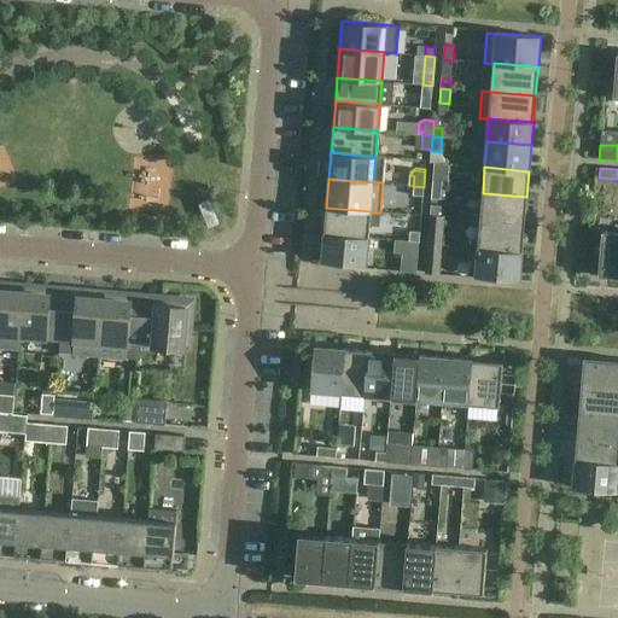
[(432,179),(432,188),(442,190),(443,180),(432,179)]
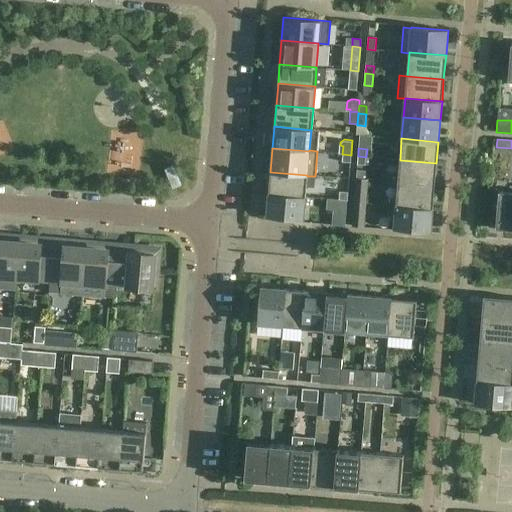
[(351,155),(342,154),(342,162),(350,163),(351,155)]
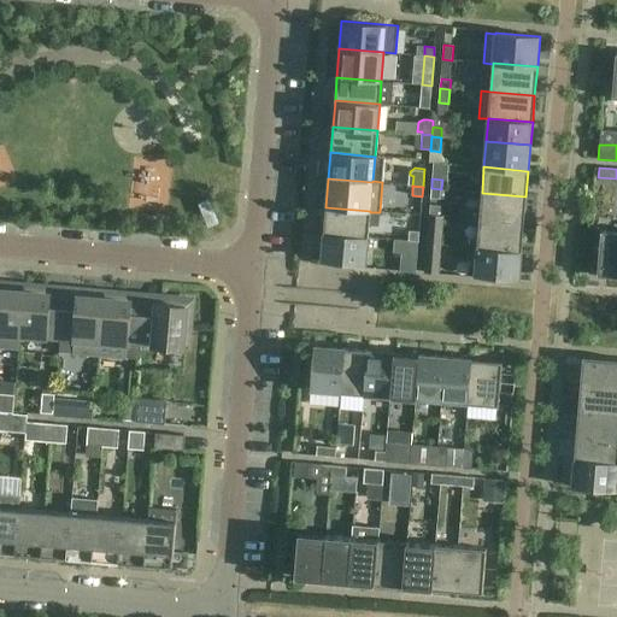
[(441,189),(432,188),(430,199),(440,199),(441,189)]
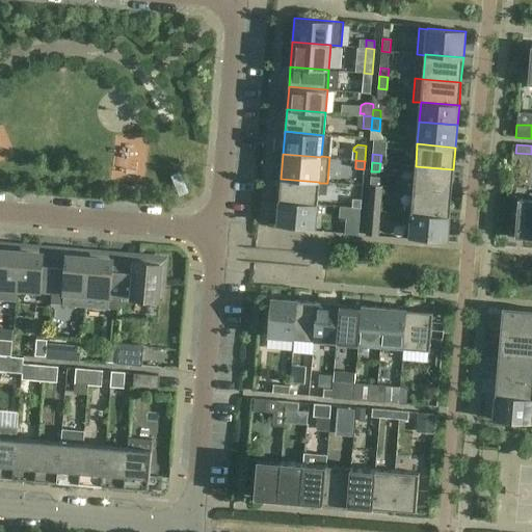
[(453,169),(416,166),(414,188),(452,192),(453,169)]
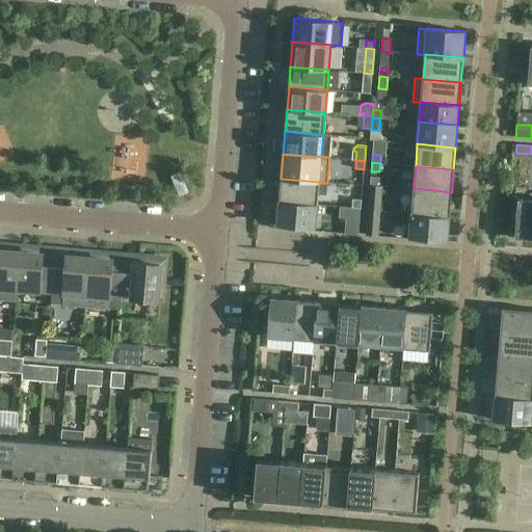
[(281,179),(278,201),(317,204),(319,183),(319,182),(281,179)]
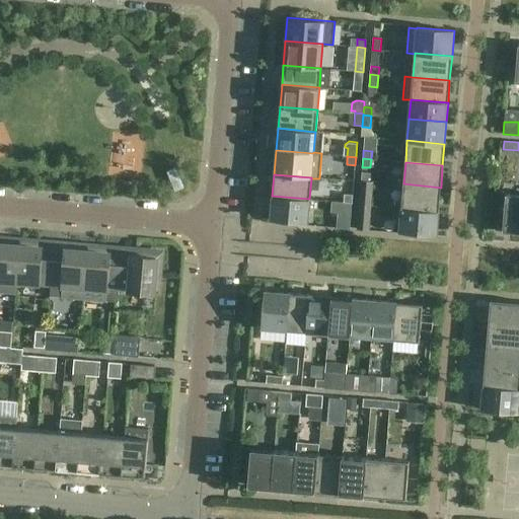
[(359,205),(370,206),(372,181),(361,180),(359,205)]
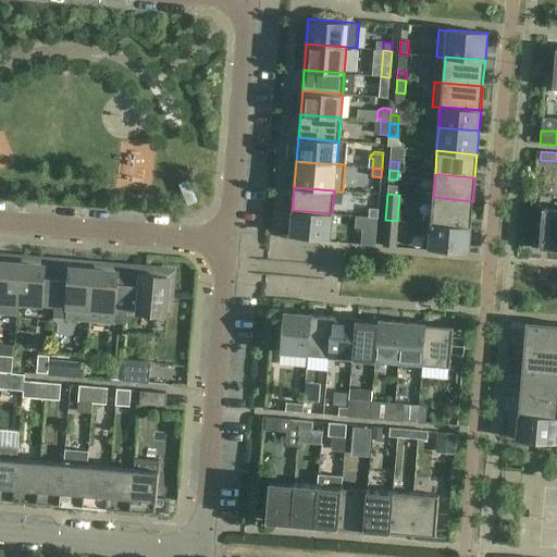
[(473,201),(433,197),(431,223),(471,226),(473,201)]
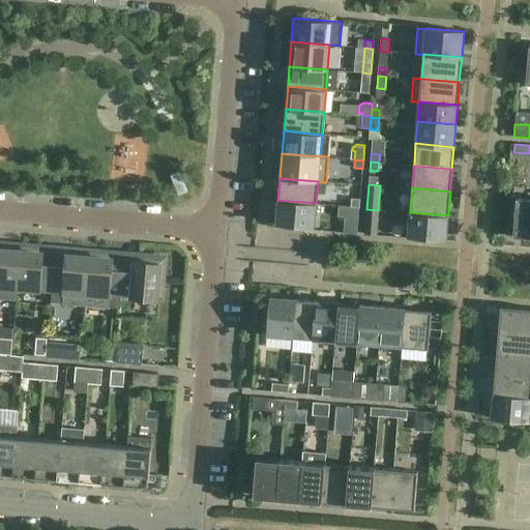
[(359,207),(359,199),(351,198),(351,206),(359,207)]
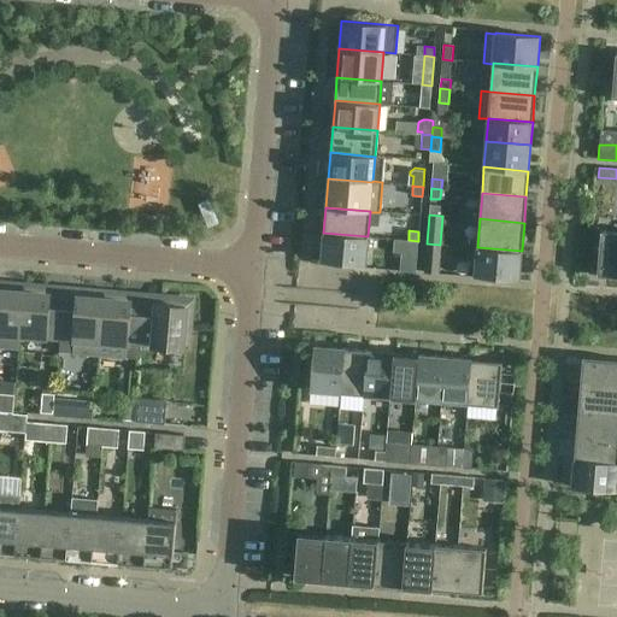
[(616,276),(616,231),(600,230),(597,275),(616,276)]
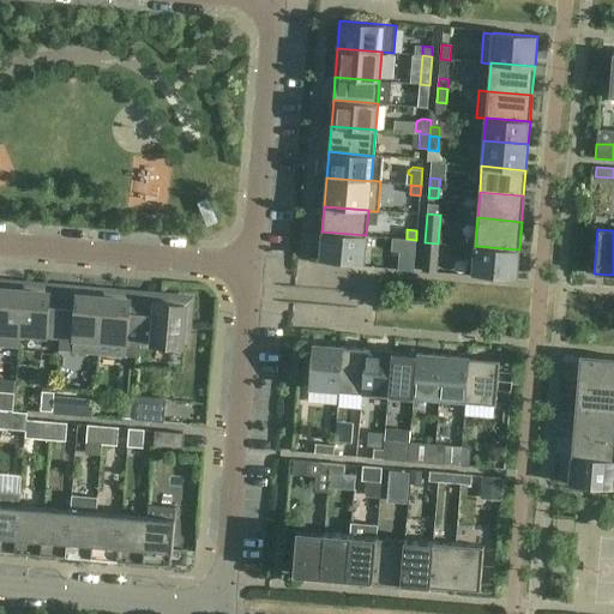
[(363,263),(366,235),(321,232),(320,259),(363,263)]
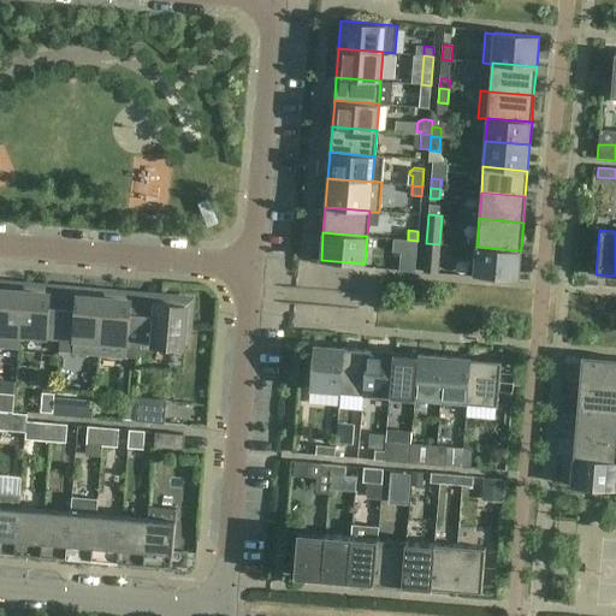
[(418,241),(408,240),(407,249),(416,250),(418,241)]
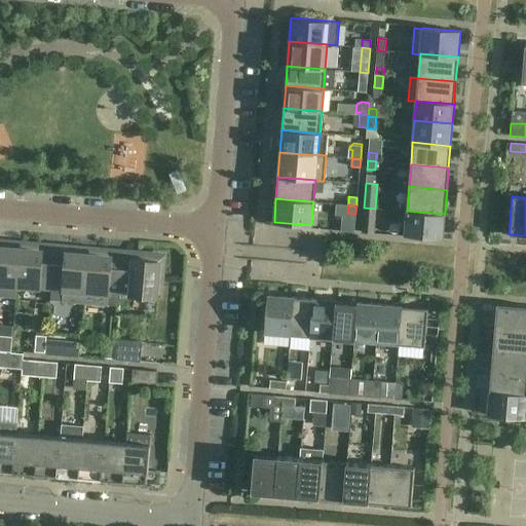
[(375,209),(364,208),(362,232),(373,233),(375,209)]
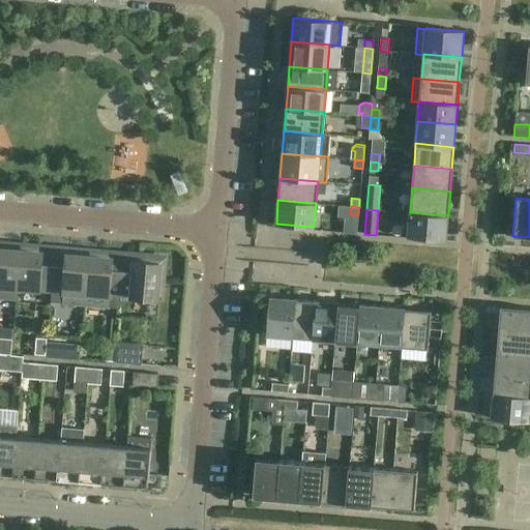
[(448,215),(410,212),(408,236),(446,239),(448,215)]
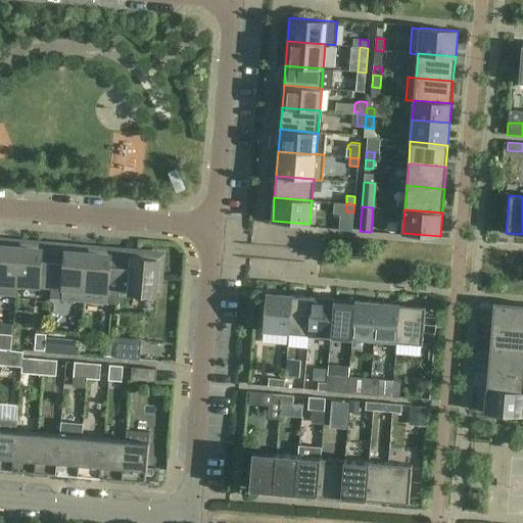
[(0,293),(15,295),(16,284),(20,242),(6,241),(6,246),(0,245),(0,293)]
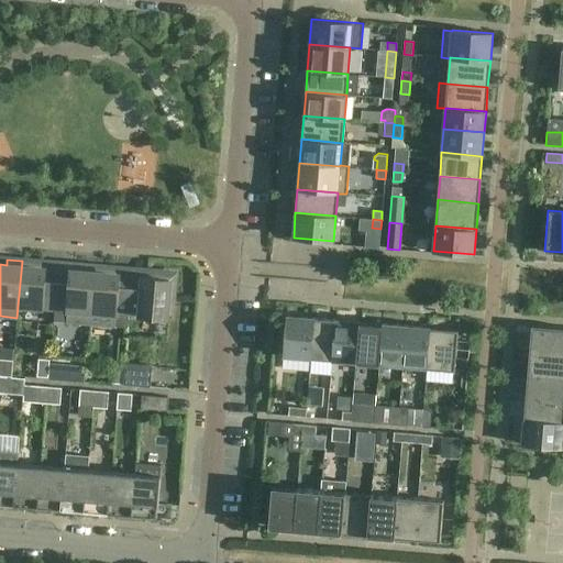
[(22,261),(18,306),(43,307),(55,308),(56,289),(44,288),(46,268),(35,267),(36,262),(22,261)]
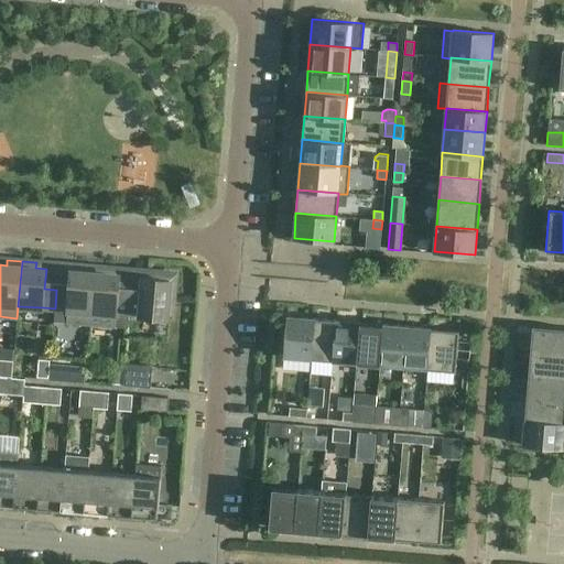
[(90,323),(91,312),(96,268),(80,267),(80,271),(71,271),(68,291),(56,290),(55,308),(54,321),(90,323)]
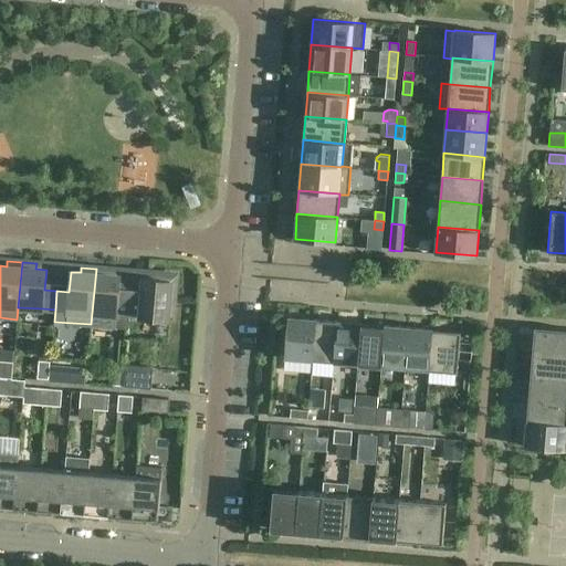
[(96,269),(92,313),(116,315),(117,315),(129,316),(130,296),(118,295),(121,275),(109,275),(111,270),(96,269)]
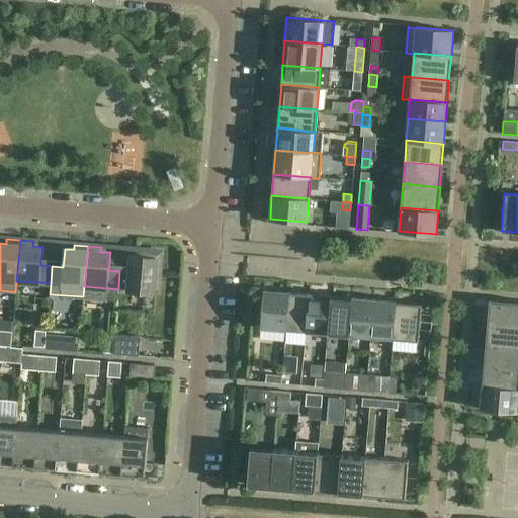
[(131,272),(119,271),(118,289),(130,290),(153,292),(153,289),(158,290),(159,274),(154,273),(156,252),(142,250),(142,255),(133,254),(131,272)]
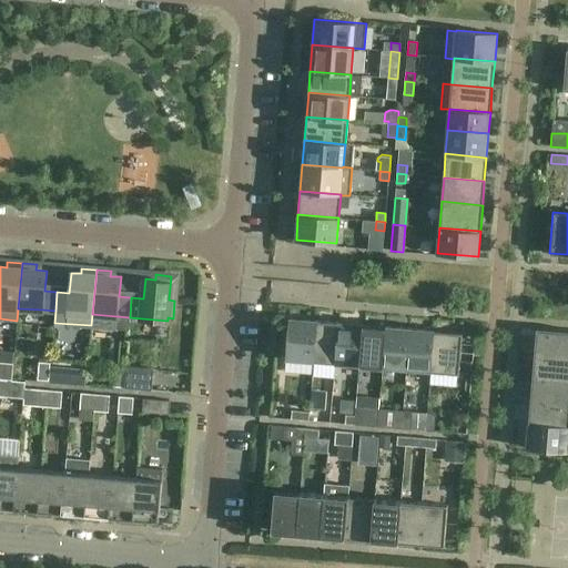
[(314,361),(317,321),(290,318),(285,358),(314,361)]
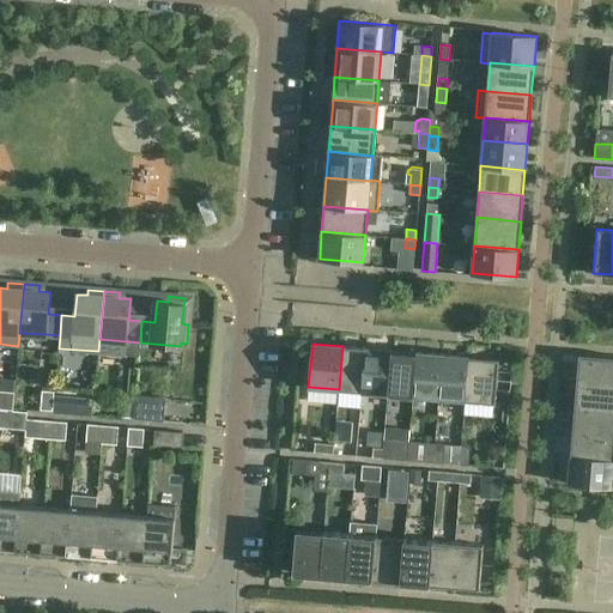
[(339,389),(362,392),(365,347),(343,346),(339,389)]
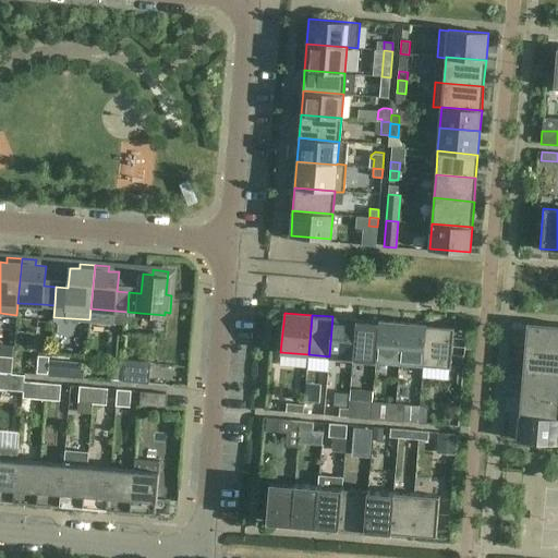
[(329,356),(352,359),(356,318),(332,316),(329,356)]
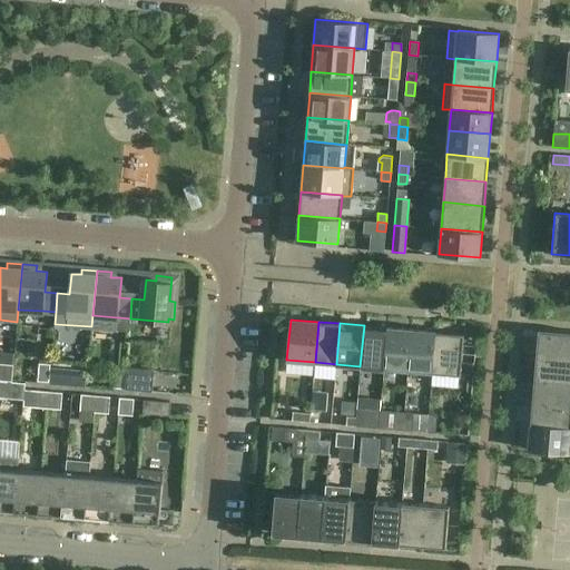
[(360,366),(384,369),(387,327),(364,325),(360,366)]
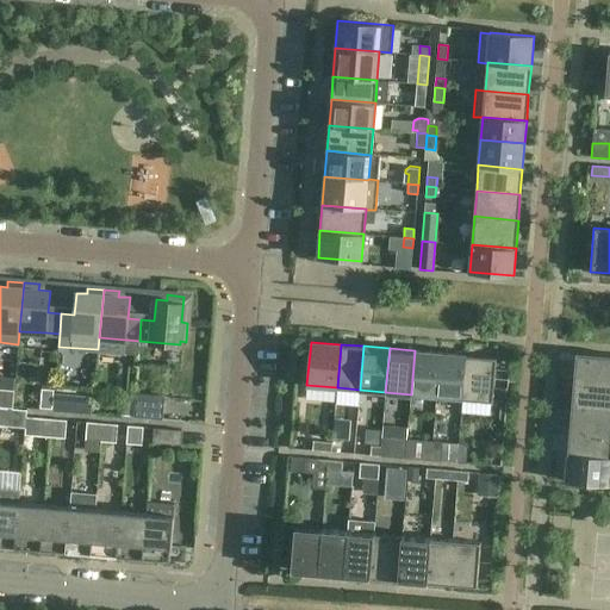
[(437,397),(441,353),(415,350),(411,394),(437,397)]
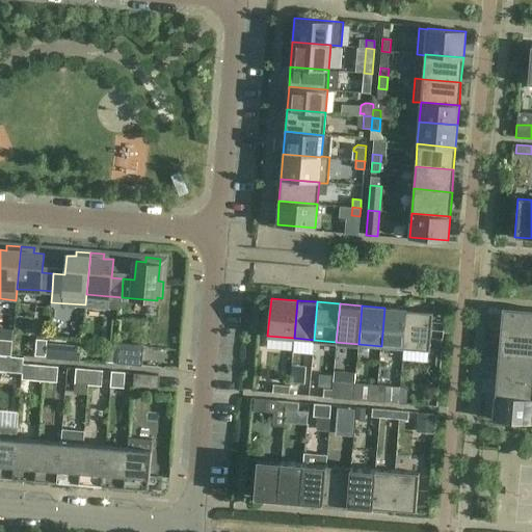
[(381,346),(403,347),(406,310),(384,308),(381,346)]
